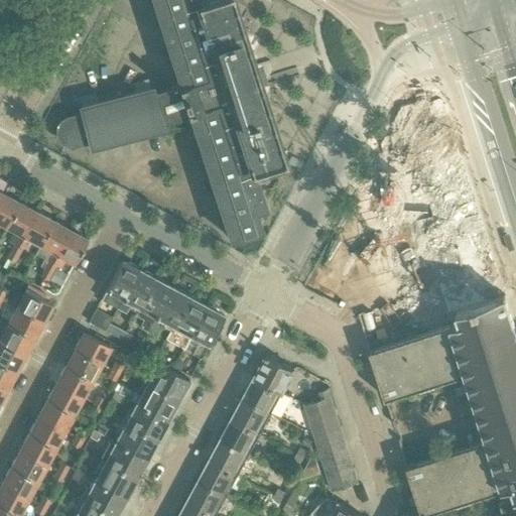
[(79,106),(81,114),(88,141),(90,148),(165,128),(163,122),(189,115),(204,159),(229,239),(259,229),(253,210),(264,207),(252,171),(283,161),(231,0),(204,0),(198,2),(197,0),(152,0),(155,9),(179,86),(153,93),(151,87),(79,106)]
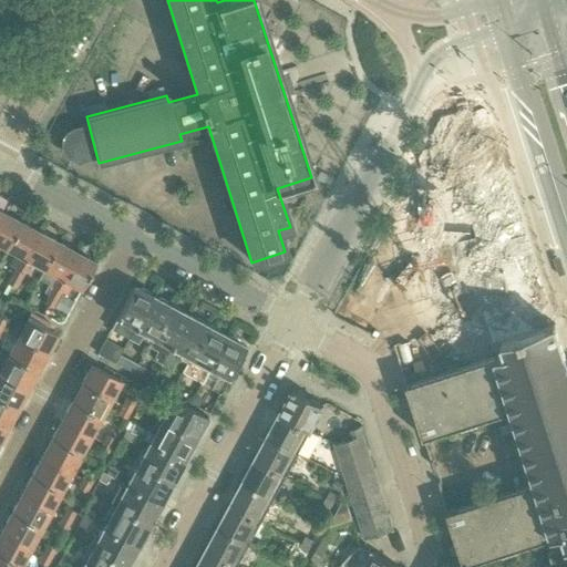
[(80,160),(96,155),(89,125),(75,129),(73,129),(71,130),(69,131),(66,133),(65,135),(64,136),(63,138),(62,142),(62,144),(64,152),(65,154),(66,155),(69,157),(71,158),(73,160),(75,160),(78,160),(80,160)]
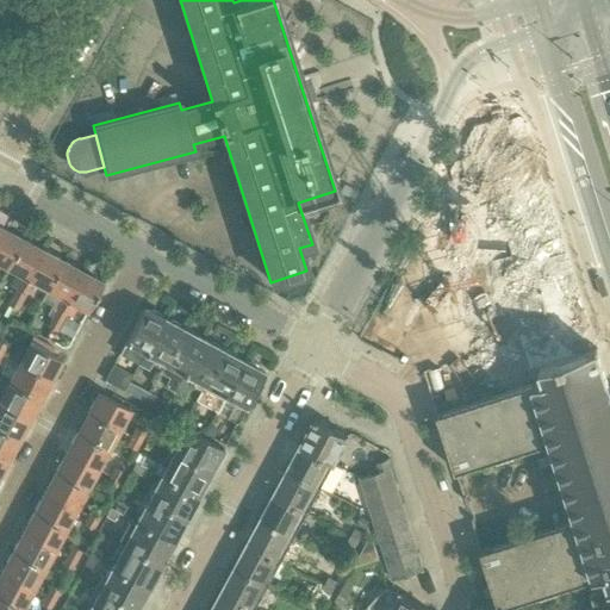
[(0,263),(6,268),(22,240),(2,229),(0,232),(0,263)]
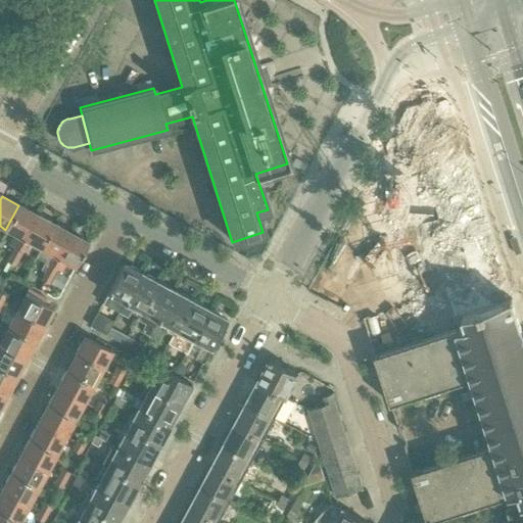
[(36,216),(18,205),(5,230),(15,235),(10,244),(14,246),(6,260),(10,264),(36,216)]
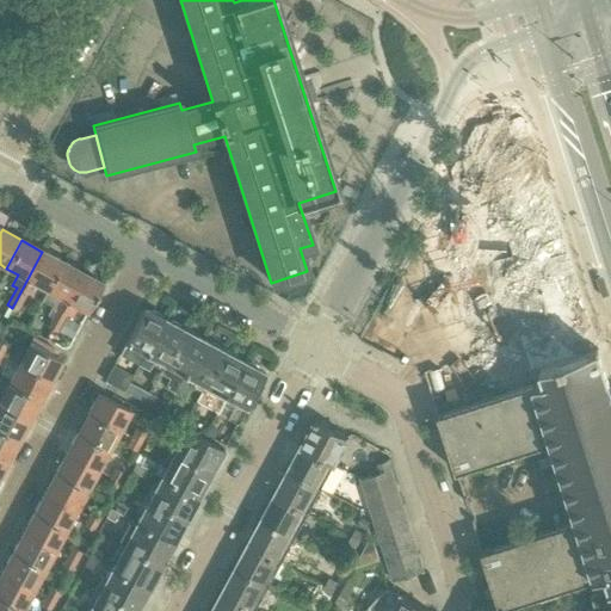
[(36,284),(47,290),(62,261),(42,252),(12,308),(16,310),(25,292),(30,295),(36,284)]
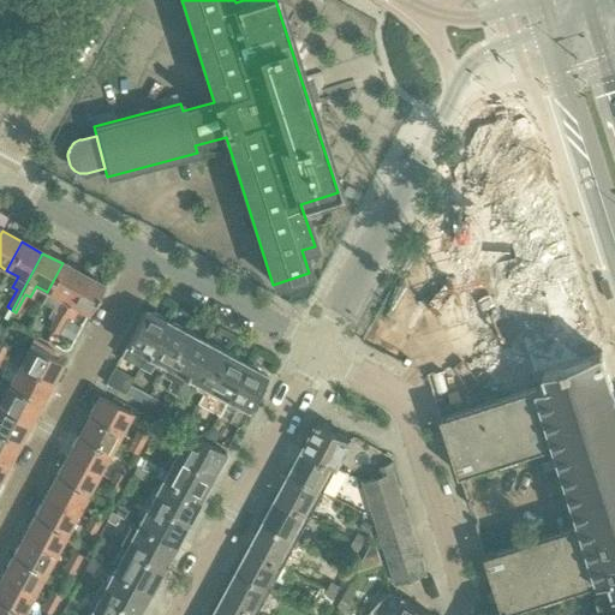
[(52,320),(48,328),(53,332),(83,275),(63,263),(47,292),(46,294),(41,303),(52,309),(47,317),(52,320)]
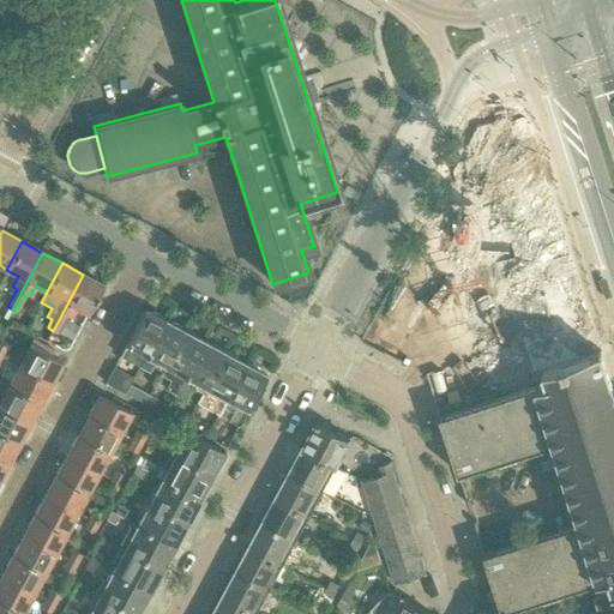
[(103,286),(83,275),(53,331),(56,333),(66,315),(70,318),(76,307),(88,313),(103,286)]
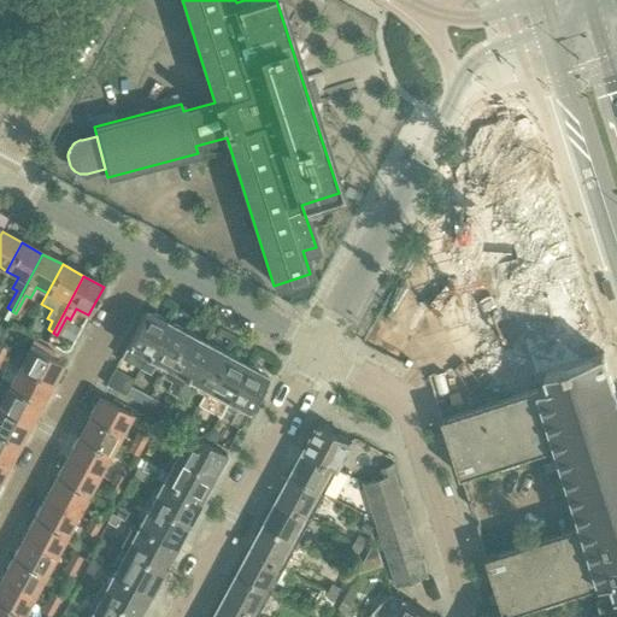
[(119,358),(140,369),(164,322),(163,318),(154,315),(152,315),(145,311),(119,358)]
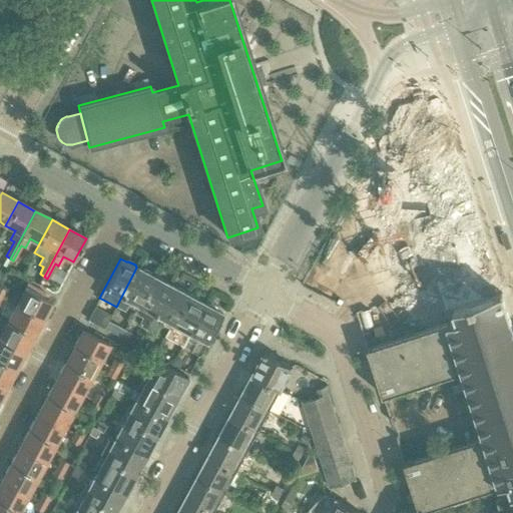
[(127,306),(135,310),(154,275),(144,270),(142,271),(136,268),(116,307),(124,311),(127,306)]
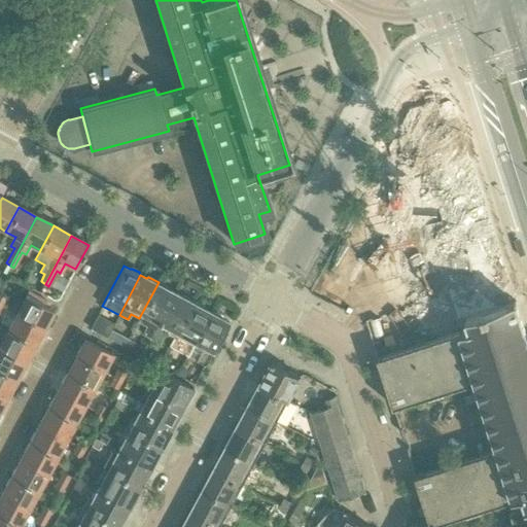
[(141,334),(149,338),(173,292),(169,290),(168,287),(159,282),(139,318),(137,322),(145,326),(144,328),(141,334)]
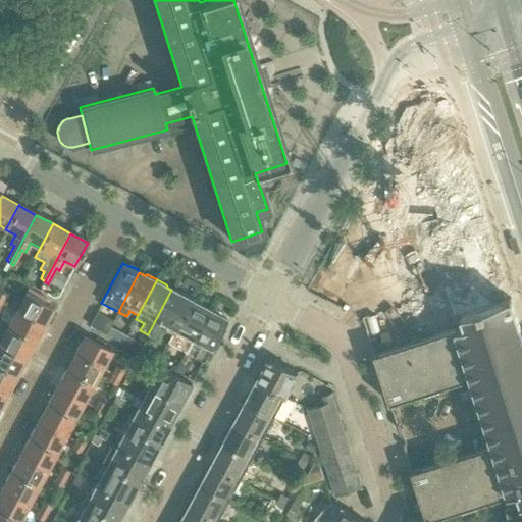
[(16,310),(43,324),(52,308),(43,303),(45,298),(28,289),(22,298),(15,295),(9,306),(16,310)]
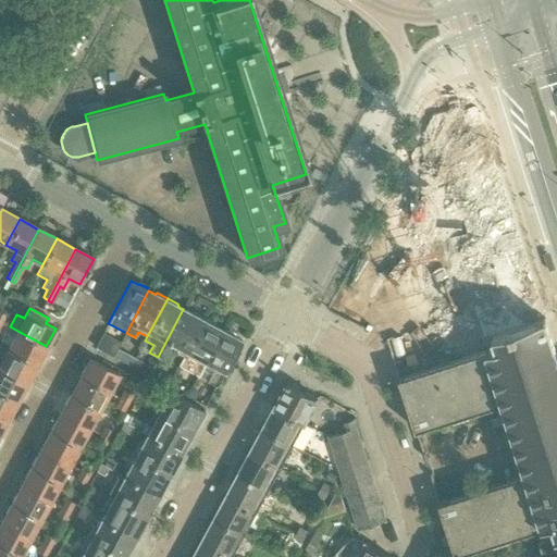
[(174,347),(184,353),(203,318),(193,312),(189,313),(183,309),(158,357),(166,362),(174,347)]
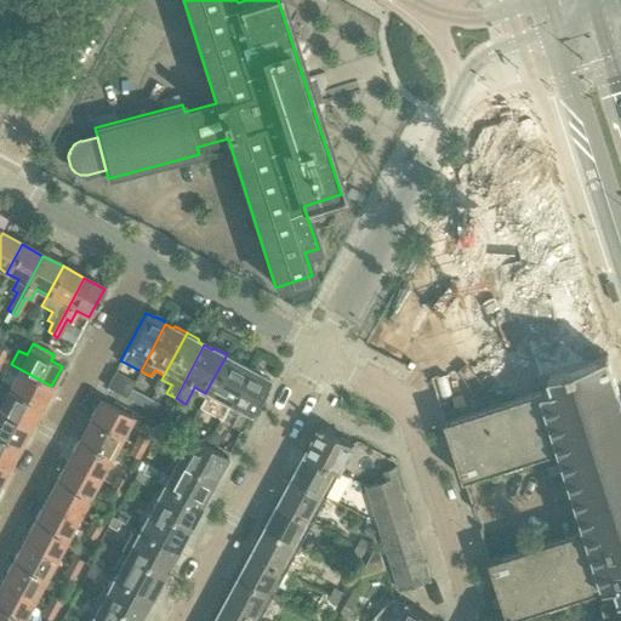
[(215,427),(221,415),(246,368),(240,364),(239,362),(227,354),(205,393),(217,399),(205,422),(215,427)]
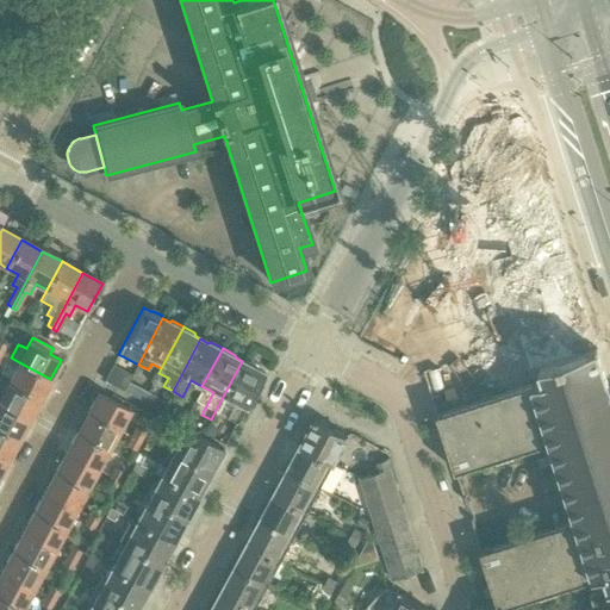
[(605,573),(609,587),(609,586),(609,392),(596,348),(589,350),(540,367),(545,380),(437,415),(455,472),(551,441),(576,520),(480,551),(499,608),(605,573)]
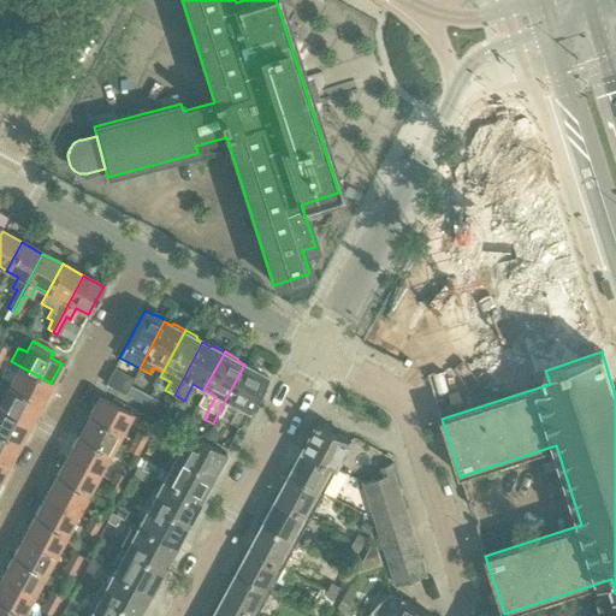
[(219,412),(221,413),(231,418),(229,421),(240,427),(266,377),(260,373),(259,369),(249,365),(247,366),(244,365),(219,412)]
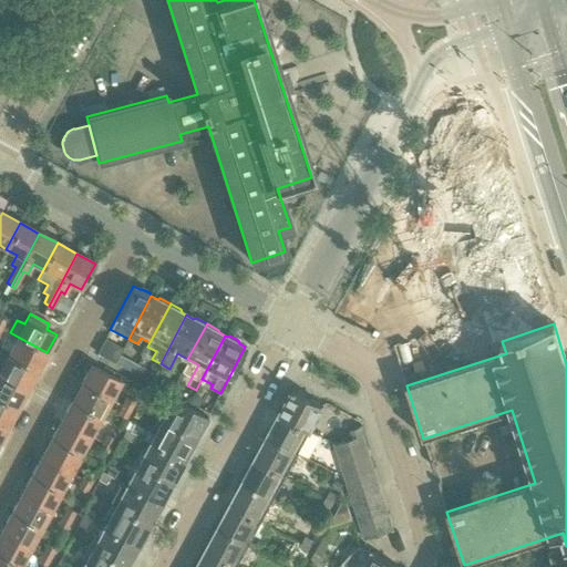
[(18,337),(8,356),(37,371),(47,352),(18,337)]
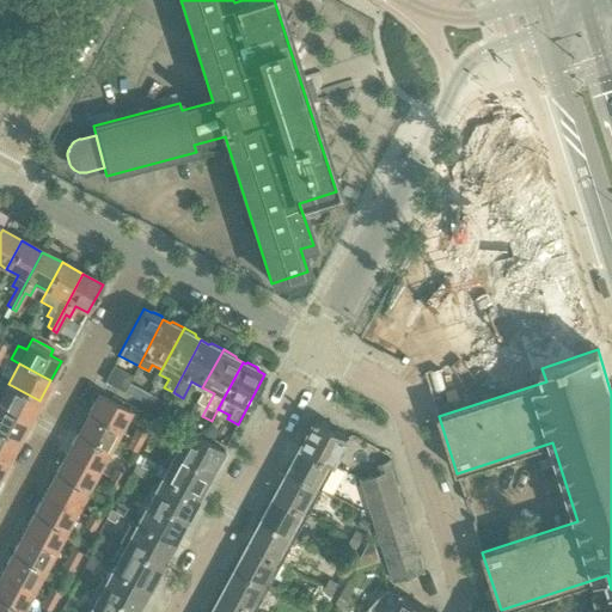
[(124,392),(129,383),(133,377),(112,366),(104,381),(124,392)]
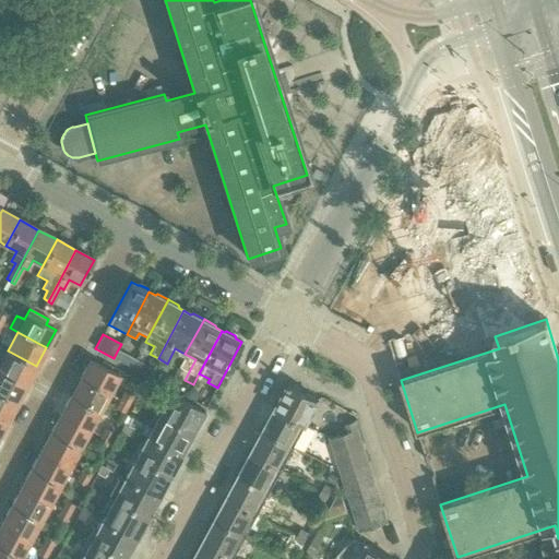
[(123,364),(131,368),(135,359),(118,349),(114,358),(123,364)]
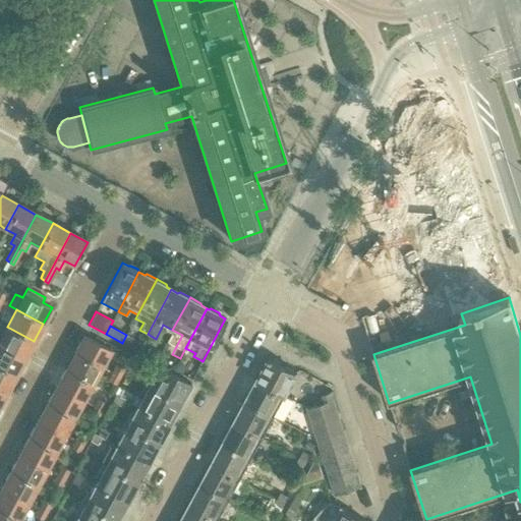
[(7,327),(0,339),(0,344),(24,358),(34,341),(7,327)]
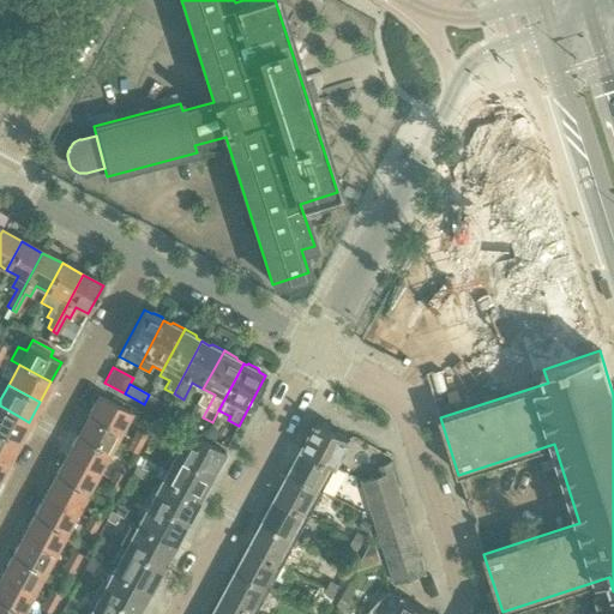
[(98,395),(86,416),(119,434),(130,413),(98,395)]
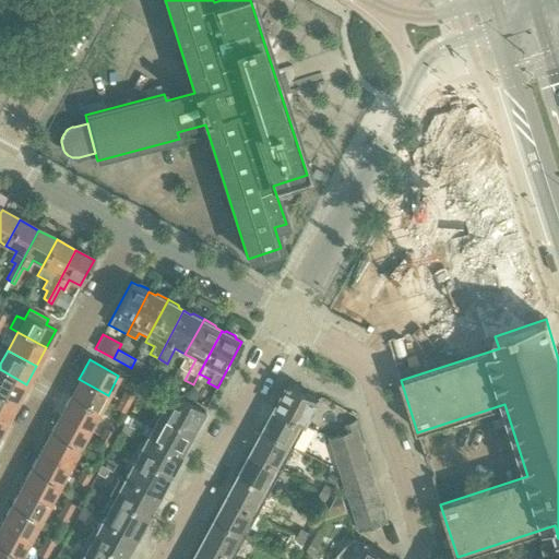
[(135,359),(131,368),(147,377),(152,369),(135,359)]
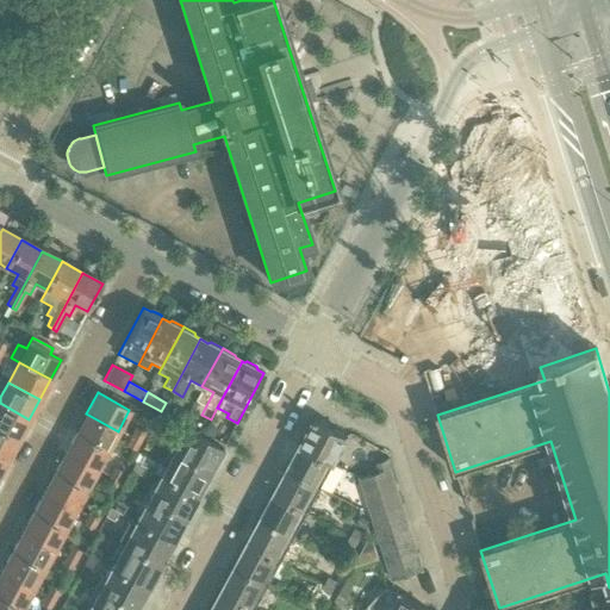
[(0,403),(0,429),(18,440),(29,419),(0,403)]
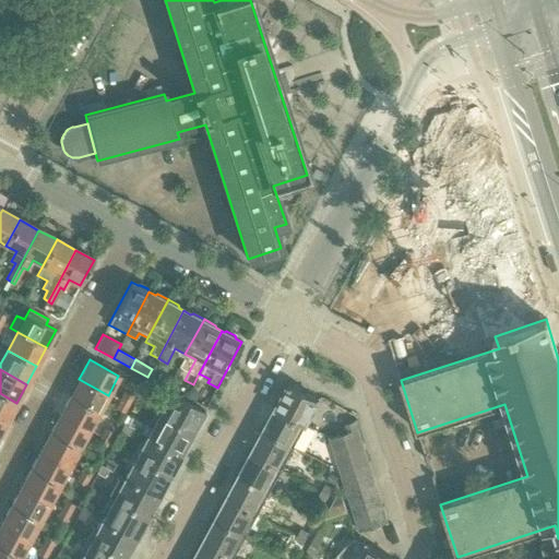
[(79,379),(70,396),(98,412),(108,395),(79,379)]
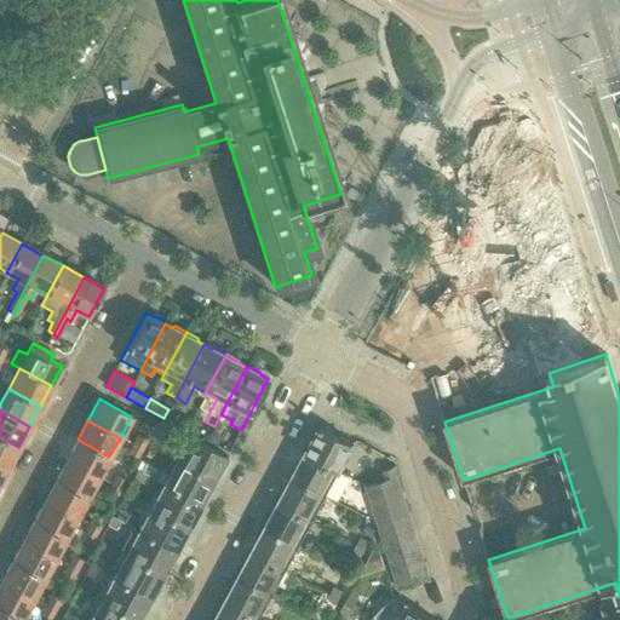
[(185,429),(195,434),(200,425),(190,420),(185,429)]
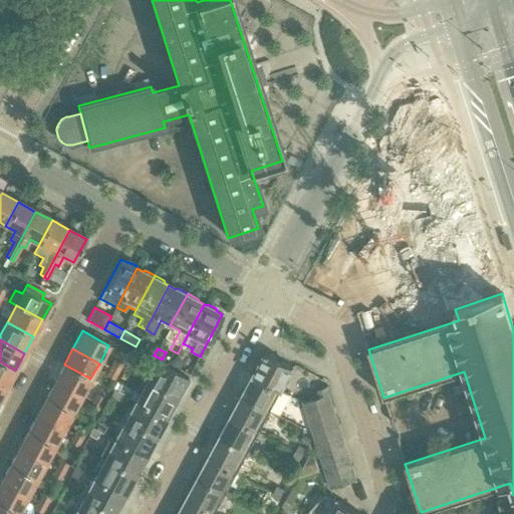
[(135,349),(131,356),(141,362),(145,354),(135,349)]
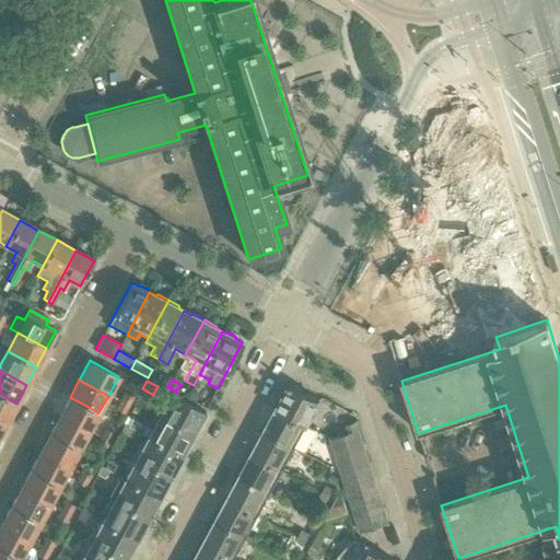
[(278,406),(276,409),(306,426),(321,401),(289,385),(280,400),(280,401),(278,405),(277,406),(278,406)]
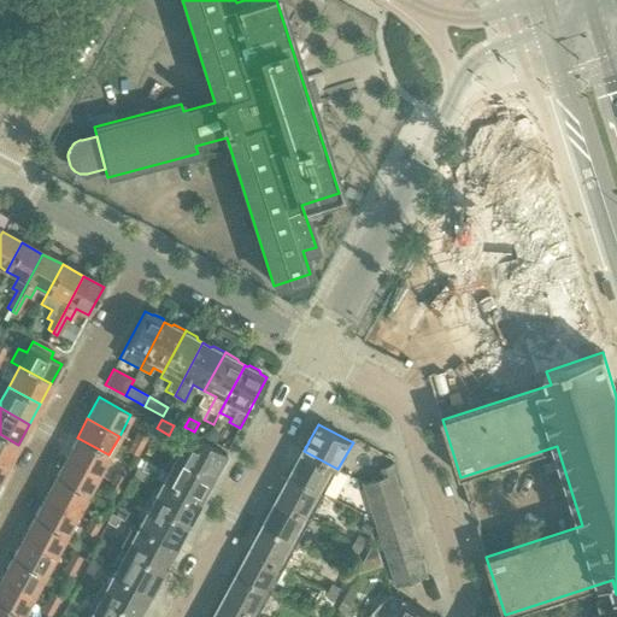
[(137,432),(133,441),(141,446),(146,438),(137,432)]
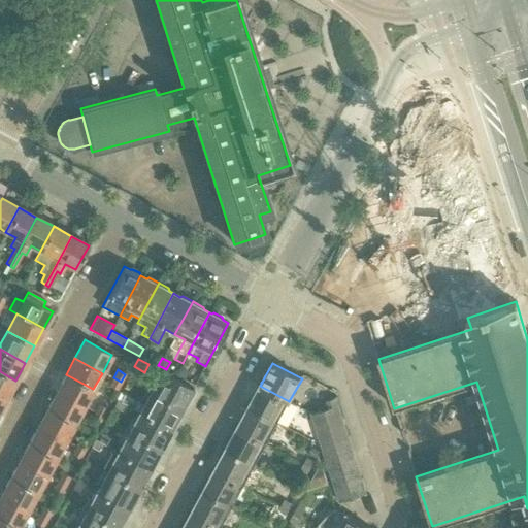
[(0,371),(0,394),(6,398),(15,381),(0,371)]
